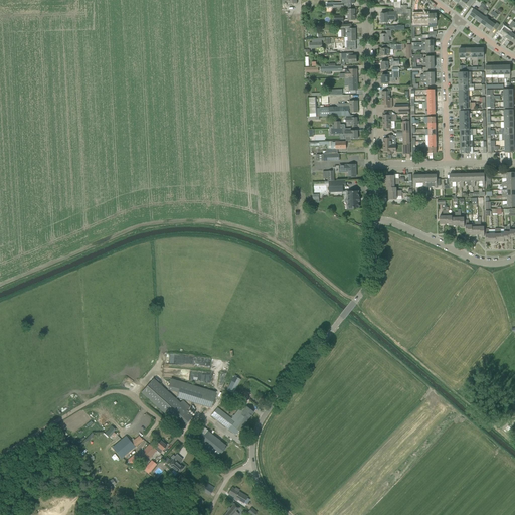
[(479,13),(475,19),(480,23),(484,17),(482,16),(490,4),(488,2),(485,6),(485,5),(483,8),(479,13)]
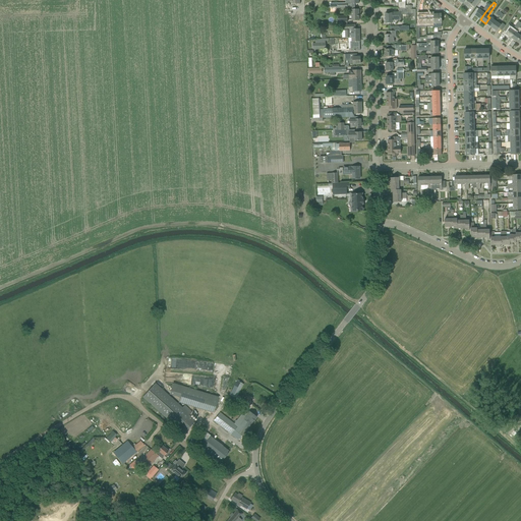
[(351,16),(352,21),(354,20),(359,20),(359,9),(354,9),(351,9),(351,16)]
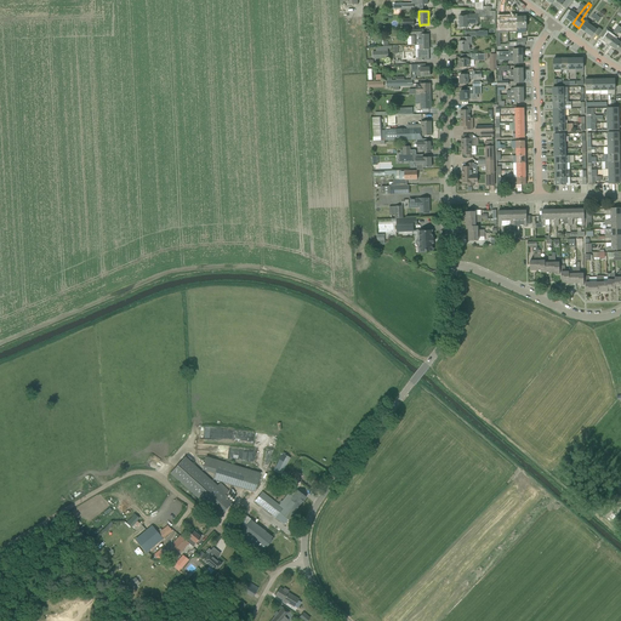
[(567,18),(573,23),(577,16),(571,12),(567,18)]
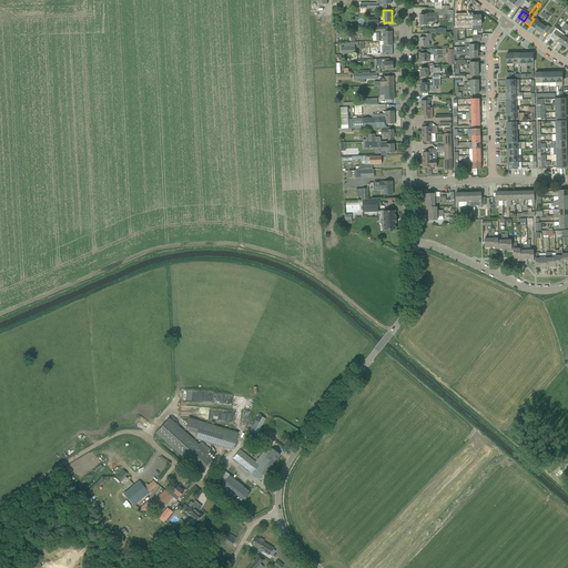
[(421,19),(419,19),(419,24),(421,24),(421,26),(427,26),(427,22),(437,22),(437,13),(427,13),(427,14),(421,14),(421,18),(421,19)]
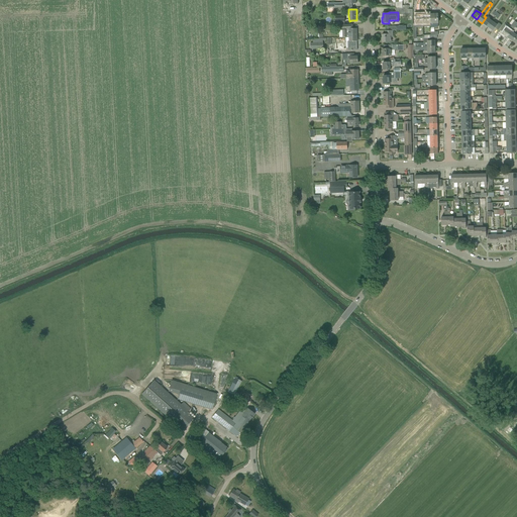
[(482,23),(488,27),(492,21),(486,17),(482,23)]
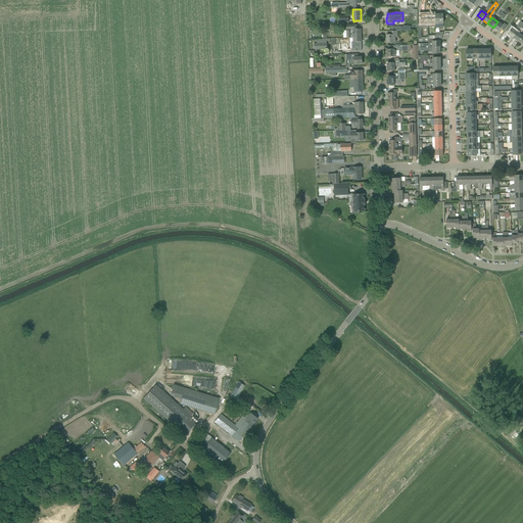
[(493,28),(498,32),(503,26),(497,21),(493,28)]
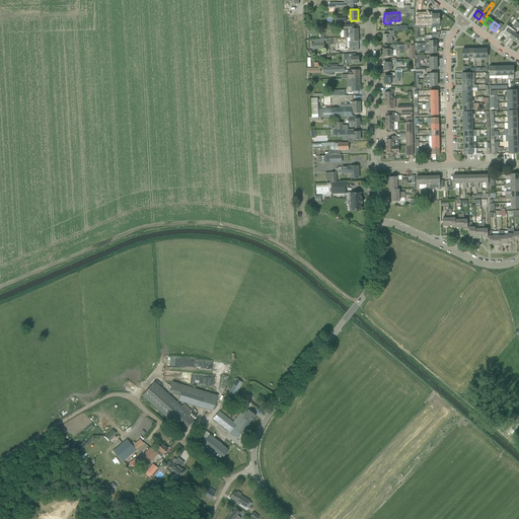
[(504,33),(509,38),(518,24),(518,23),(517,22),(512,28),(507,24),(502,30),(505,32),(504,33)]
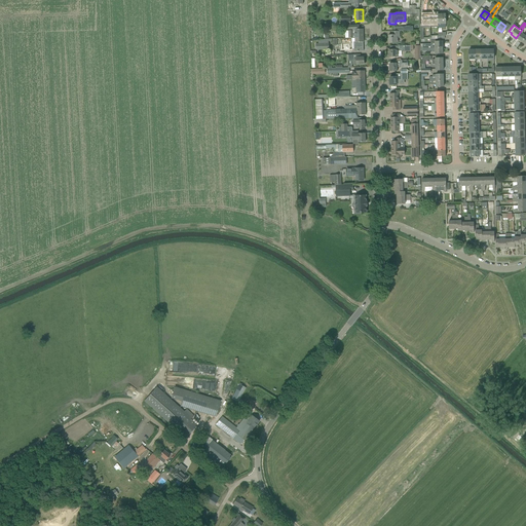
[(348,31),(348,38),(364,38),(363,29),(359,30),(359,25),(345,26),(345,30),(352,30),(352,31),(348,31)]
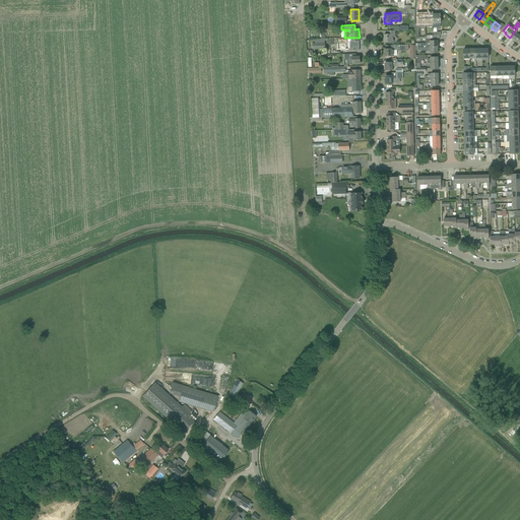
[(519,24),(510,38),(516,42),(519,36),(517,35),(519,30),(519,24)]
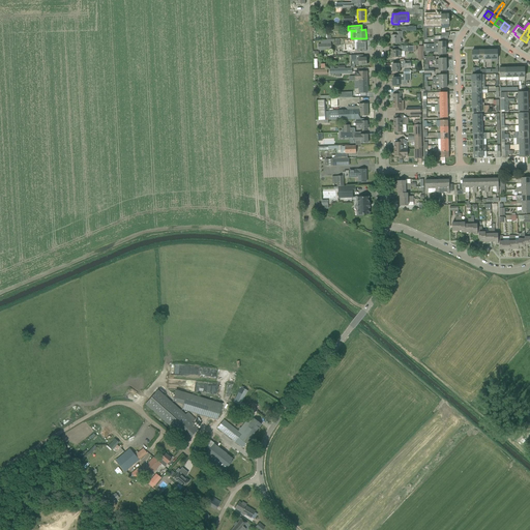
[(391,39),(391,42),(391,43),(396,43),(401,43),(401,38),(403,38),(403,31),(400,32),(394,32),(394,35),(391,35),(391,39)]
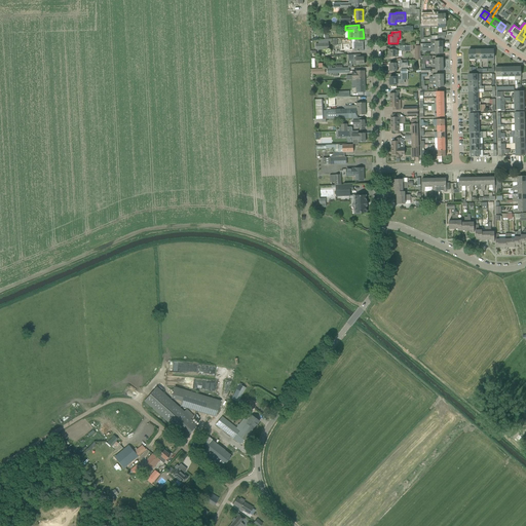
[(355,42),(353,42),(354,49),(354,51),(364,51),(363,42),(364,42),(364,38),(354,38),(355,42)]
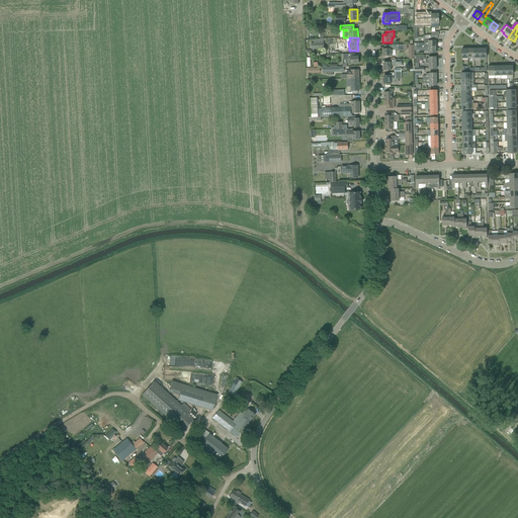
[(315,44),(311,44),(312,49),(324,49),(324,40),(324,38),(320,38),(315,38),(315,44)]
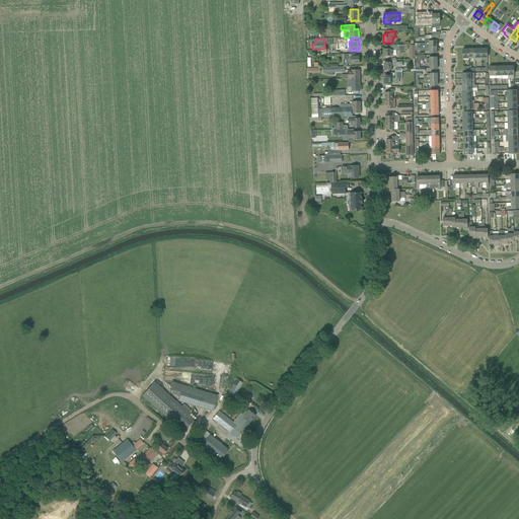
[(384,49),(384,57),(392,57),(392,51),(397,51),(405,51),(405,45),(386,46),(386,49),(384,49)]
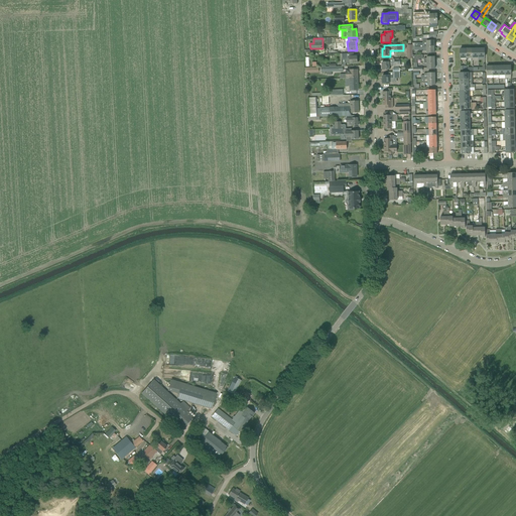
[(346,59),(346,63),(357,63),(359,62),(359,59),(357,59),(357,56),(350,56),(348,56),(348,53),(342,54),(342,59),(346,59)]
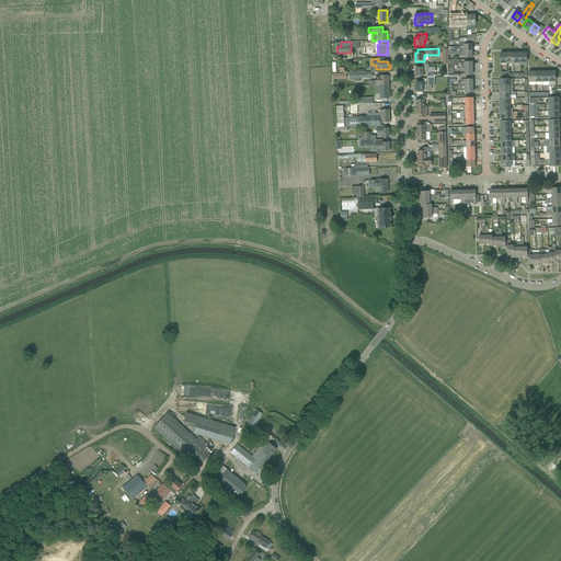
[(449,60),(449,69),(454,69),(454,65),(460,65),(460,60),(449,60)]
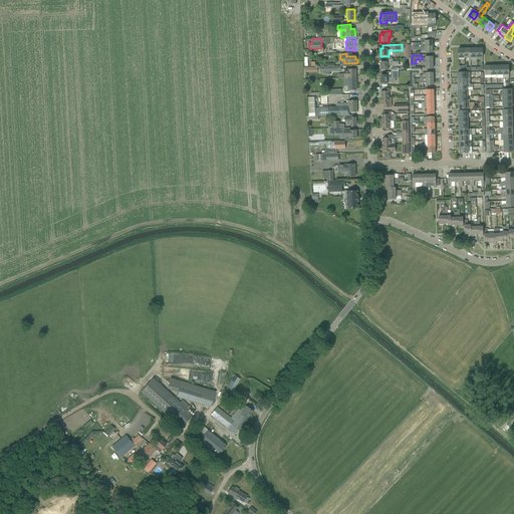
[(380,62),(380,69),(388,69),(388,65),(392,65),(392,66),(399,66),(399,61),(393,61),(393,59),(388,59),(388,62),(380,62)]
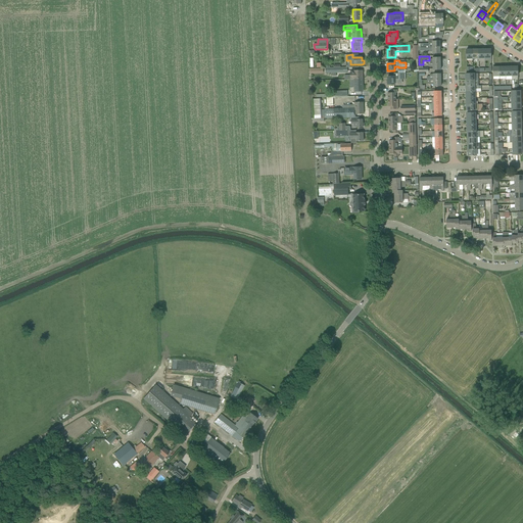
[(419,64),(419,73),(425,73),(428,73),(428,68),(423,68),(423,64),(419,64)]
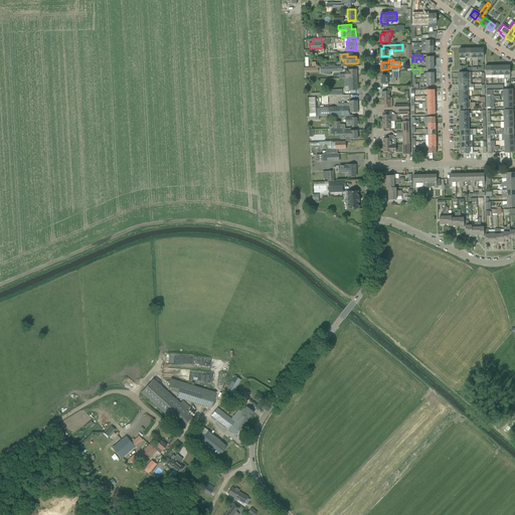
[(328,71),(328,74),(331,74),(331,72),(342,71),(342,66),(336,66),(329,66),(321,66),(321,72),(328,71)]
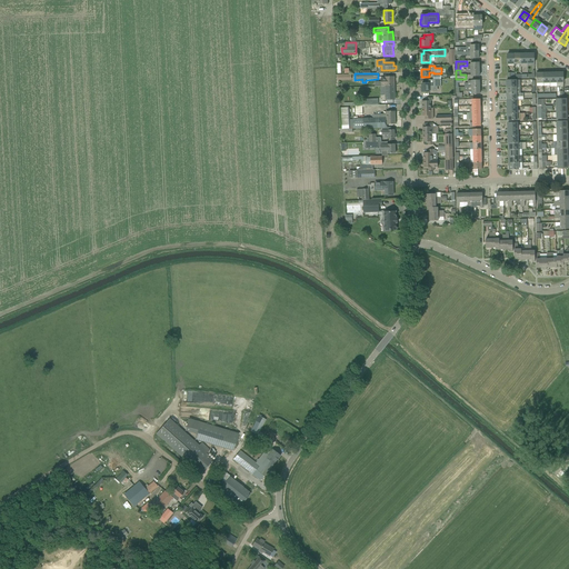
[(381,78),(382,87),(386,87),(395,87),(393,77),(385,77),(385,78),(381,78)]
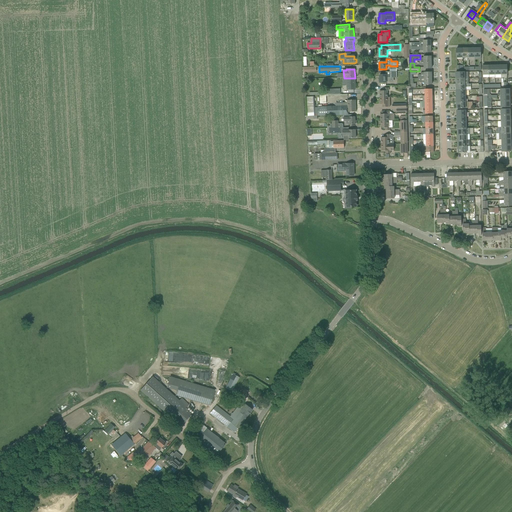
[(384,75),(380,75),(380,83),(385,83),(386,83),(386,79),(386,78),(397,78),(397,72),(397,71),(391,72),(385,72),(385,75),(384,75)]
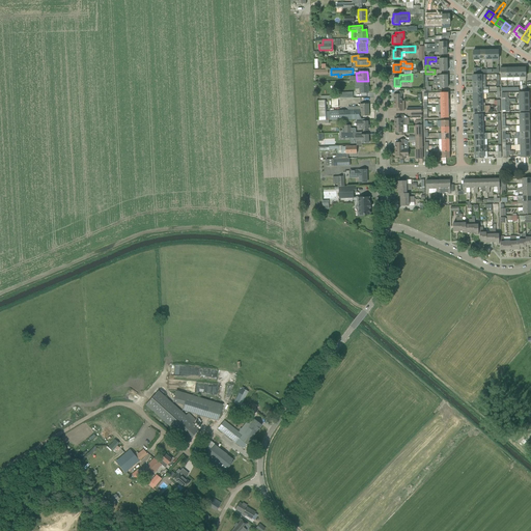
[(368,93),(368,81),(360,81),(360,93),(368,93)]
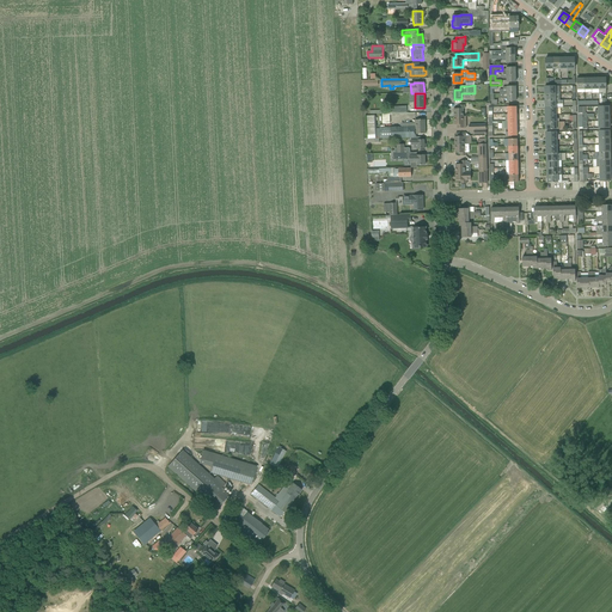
[(454,109),(454,117),(464,117),(463,109),(465,109),(465,105),(459,105),(459,109),(454,109)]
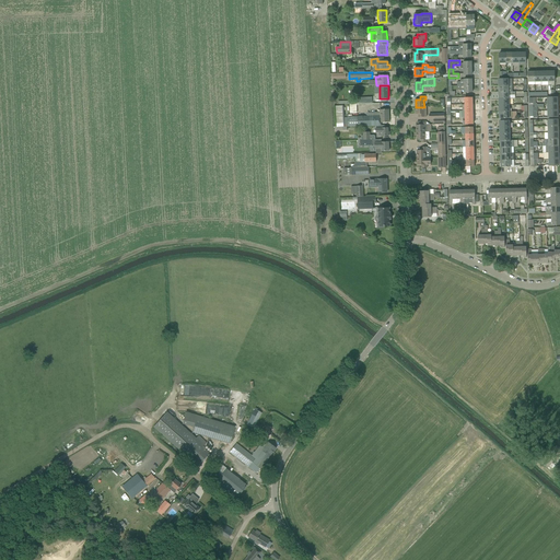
[(418,117),(421,117),(427,117),(427,107),(424,107),(416,107),(416,115),(418,115),(418,117)]
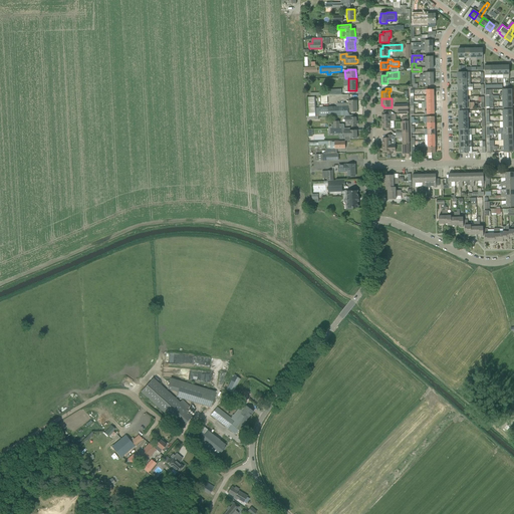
[(338,106),(328,106),(328,107),(328,116),(345,115),(347,115),(349,115),(349,112),(352,112),(357,112),(356,100),(351,100),(349,101),(349,106),(338,106)]
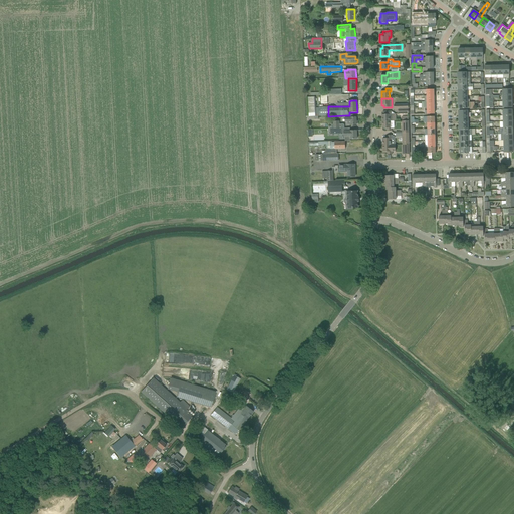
[(383,114),(382,114),(382,121),(383,121),(390,121),(393,121),(393,114),(391,114),(391,111),(387,111),(382,112),(383,114)]
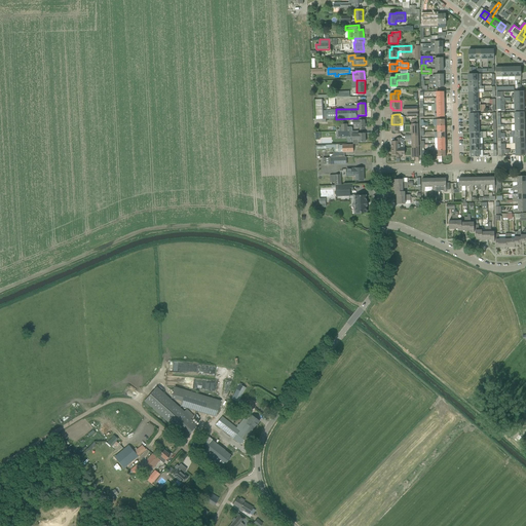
[(362,120),(362,118),(358,118),(355,118),(353,118),(353,125),(355,124),(355,127),(359,127),(359,128),(365,127),(366,127),(366,124),(365,124),(365,120),(362,120)]
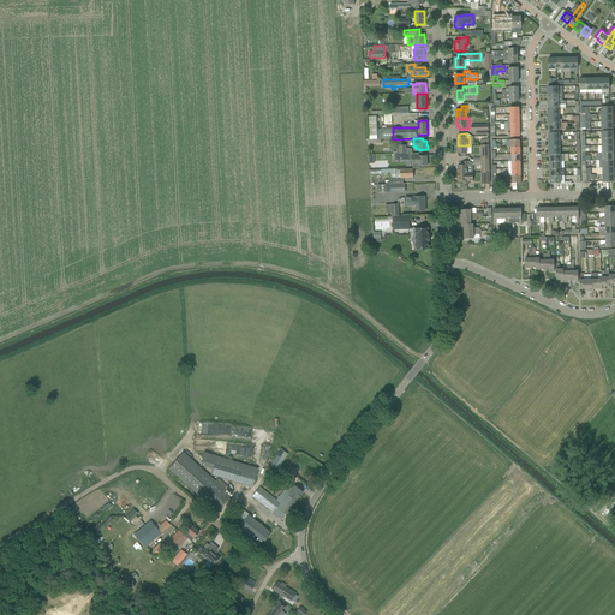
[(463,154),(463,157),(469,157),(469,153),(466,154),(466,145),(458,145),(458,154),(463,154)]
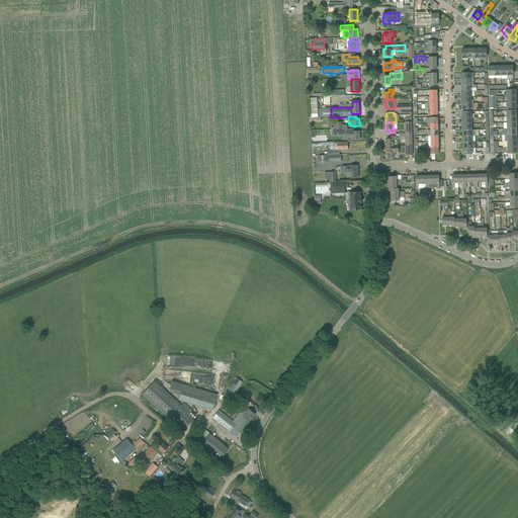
[(353,132),(347,132),(347,134),(347,135),(347,137),(348,142),(353,142),(353,140),(360,140),(359,132),(354,132),(353,132)]
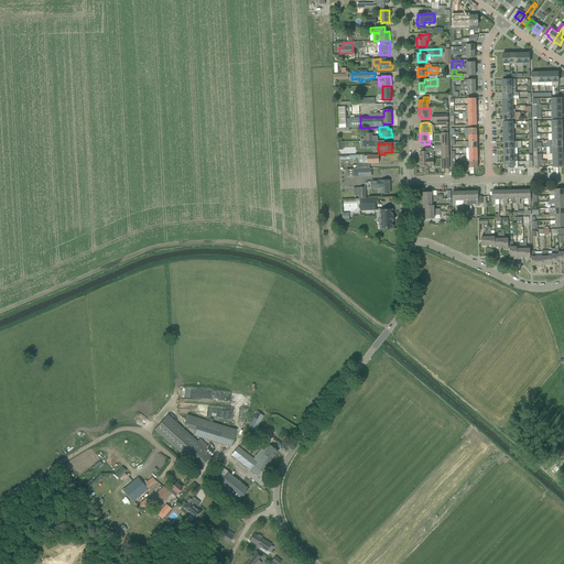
[(441,145),(434,147),(434,150),(441,150),(442,159),(444,159),(448,159),(449,159),(448,145),(445,145),(441,145)]
